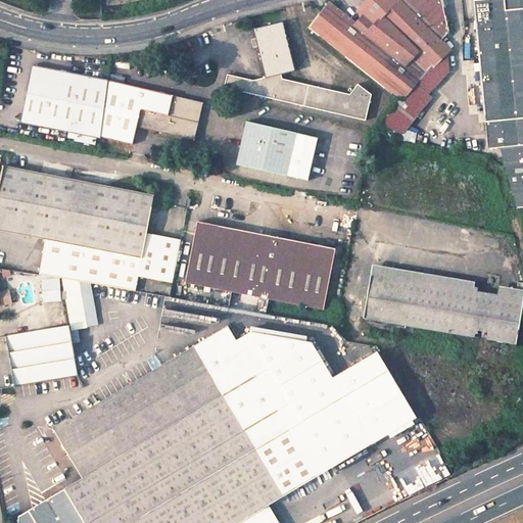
[(321,13),(428,100),(430,97),(427,94),(414,84),(424,72),(425,73),(445,53),(448,50),(439,41),(448,33),(440,0),(366,0),(355,10),(361,15),(353,24),(326,2),(319,12),(320,12),(321,13)]
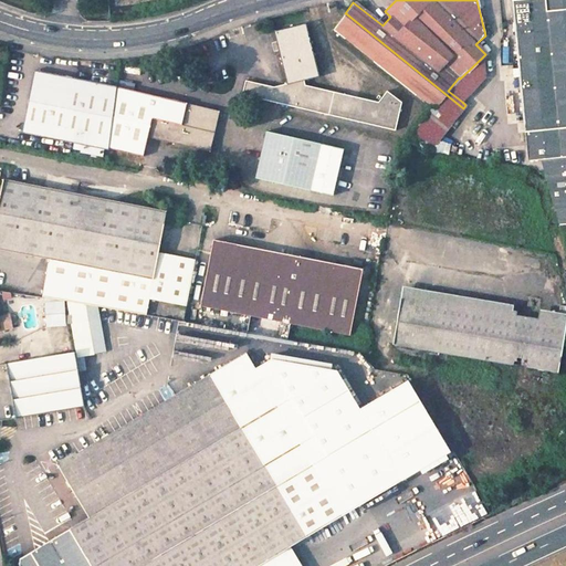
[(565,0),(511,0),(513,17),(527,158),(534,157),(541,160),(558,170),(559,167),(565,169),(565,0)]
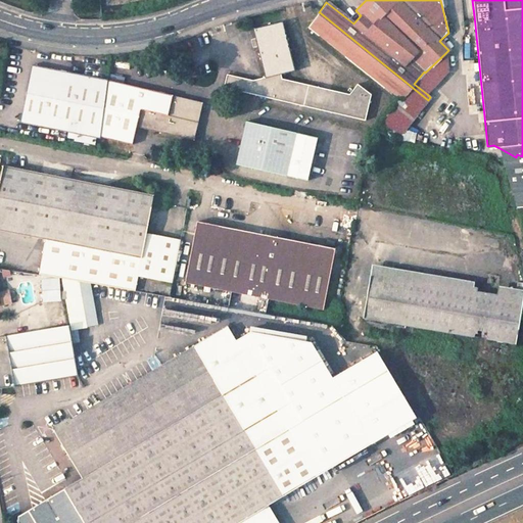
[(428,100),(321,13),(313,24),(311,27),(402,100),(406,96),(418,105),(420,102),(424,105),(428,100)]
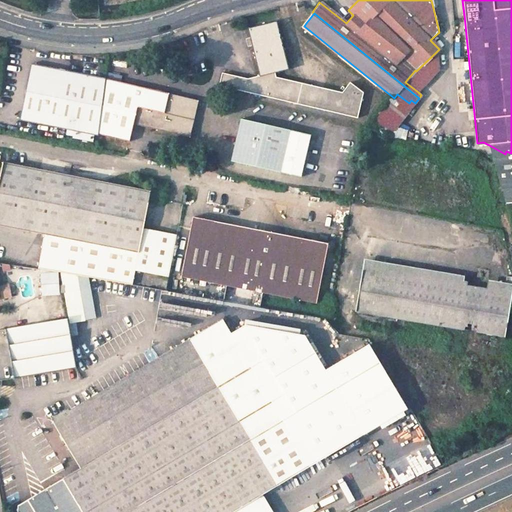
[(290,69),(278,21),(249,28),(251,37),(247,38),(249,47),(253,46),(261,75),(249,78),(223,72),(220,85),(358,117),(364,92),(351,81),(343,92),(277,76),(277,73),(290,69)]
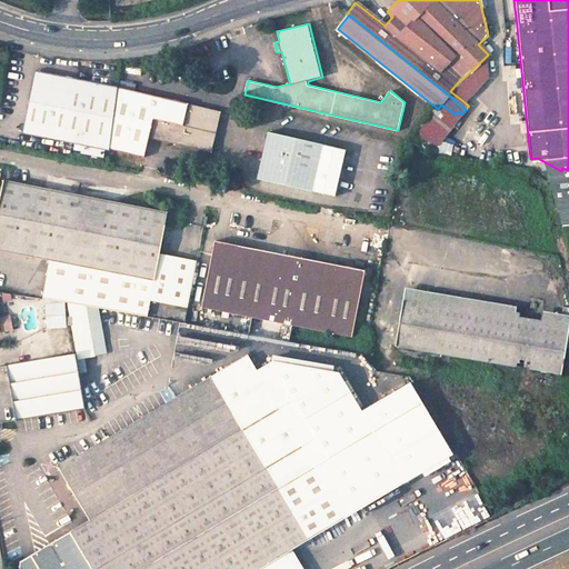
[(486,79),(485,58),(462,79),(461,78),(450,91),(465,102),(486,79)]
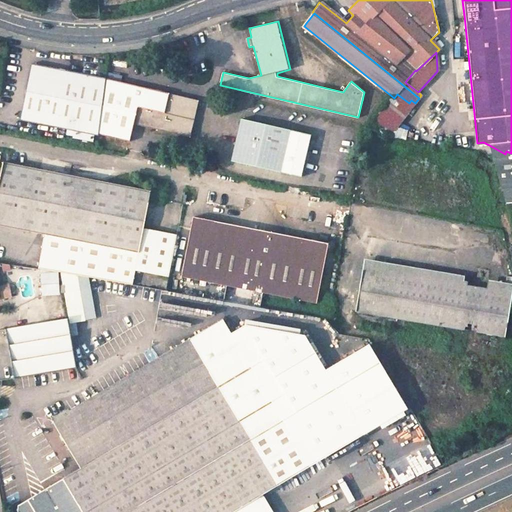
[(21,119),(67,128),(94,134),(98,135),(99,133),(103,108),(107,80),(108,78),(40,64),(31,71),(21,119)]
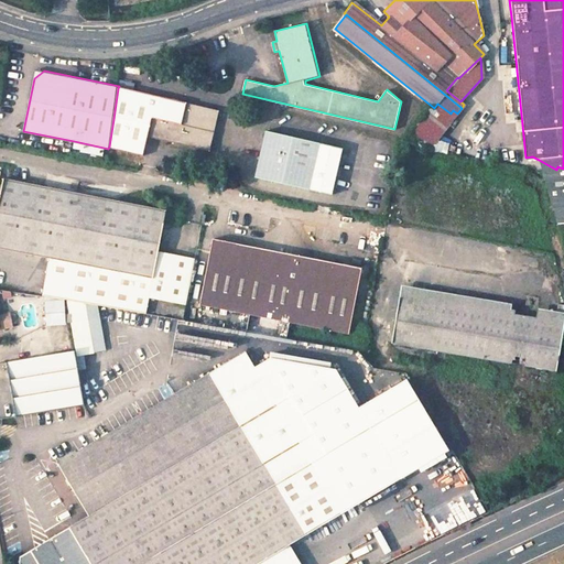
[(148,136),(210,150),(220,110),(118,88),(114,119),(109,147),(142,154),(148,136)]
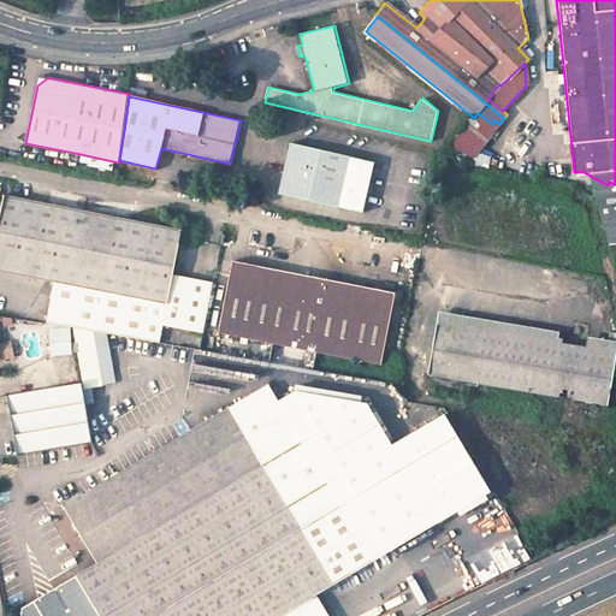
[(363,209),(373,159),(289,141),(279,193),(363,209)]
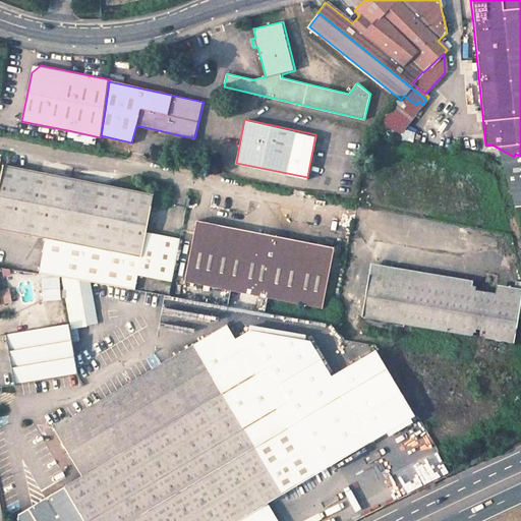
[(74,138),(95,142),(96,136),(68,130),(67,135),(75,137),(74,138)]
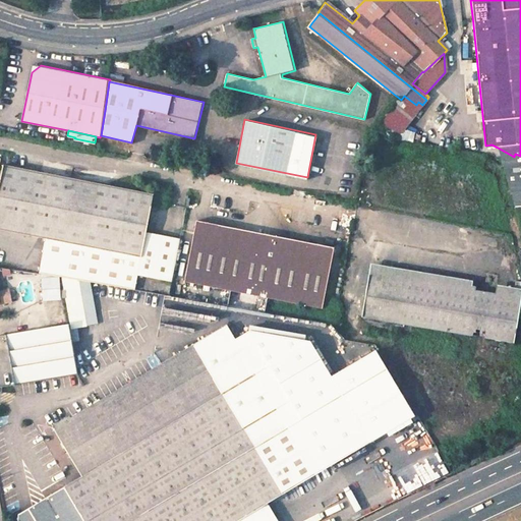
[(520,156),(515,154),(514,157),(498,148),(514,204),(520,203),(520,156)]
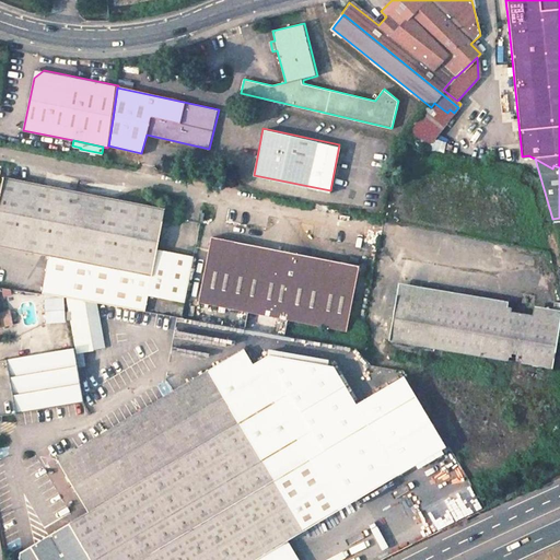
[(165,208),(3,176),(0,193),(0,246),(48,256),(42,293),(66,298),(86,301),(144,311),(148,295),(185,302),(194,257),(158,249),(165,208)]
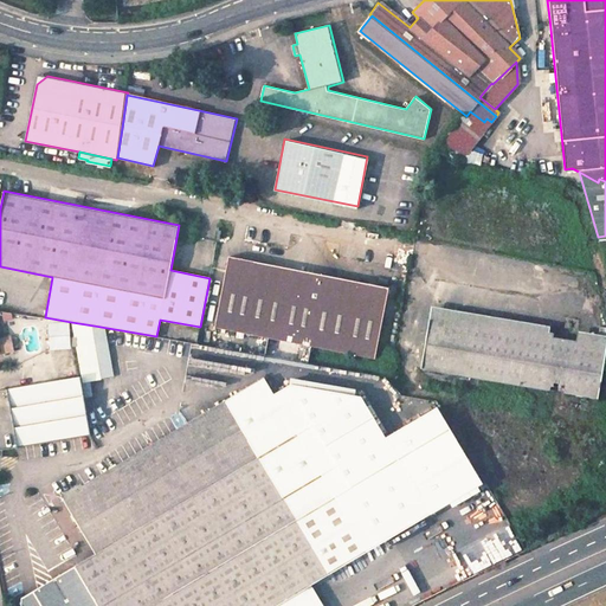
[(216,327),(374,358),(374,356),(387,288),(229,256),(216,327)]
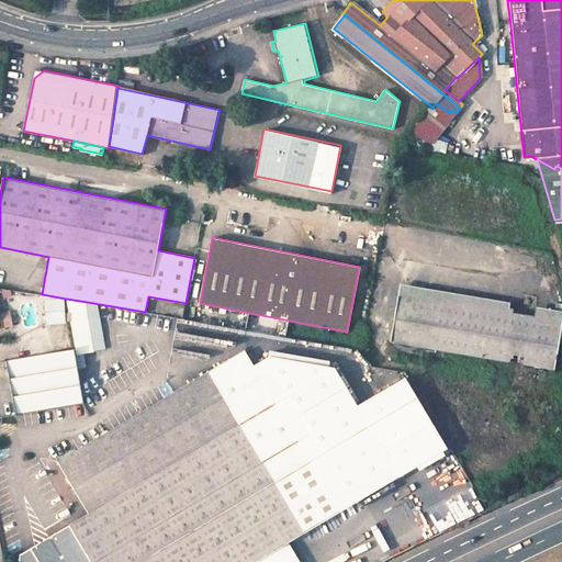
[(515,308),(429,293),(427,301),(398,295),(391,340),(506,360),(512,326),(514,314),(515,308)]
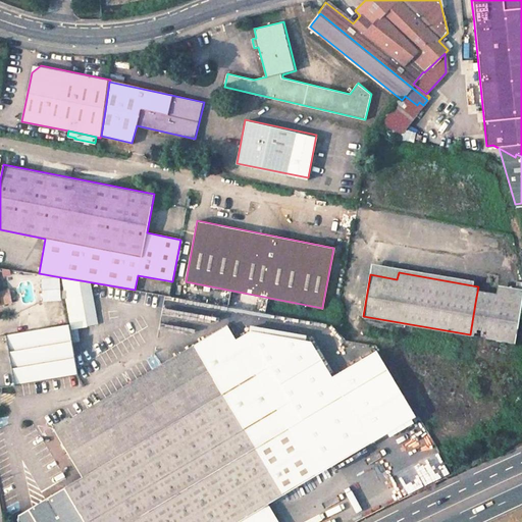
[(69,323),(70,330),(87,327),(82,296),(84,295),(81,280),(61,277),(69,323)]
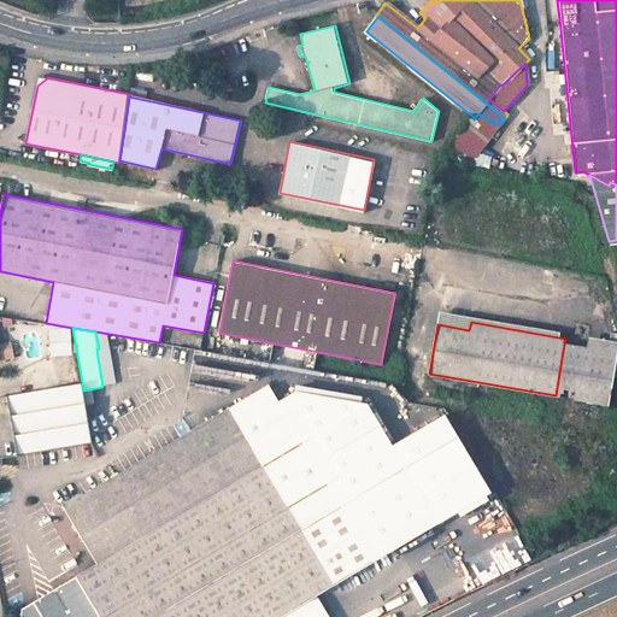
[(0,358),(13,356),(11,342),(0,344),(0,358)]
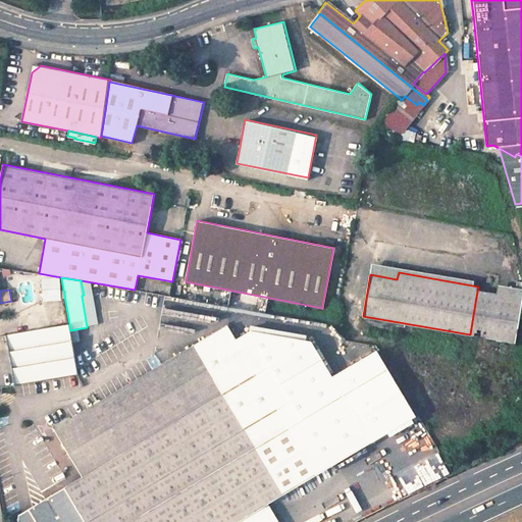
[(496,306),(489,337),(516,343),(521,306),(521,300),(513,292),(499,290),(498,295),(496,306)]
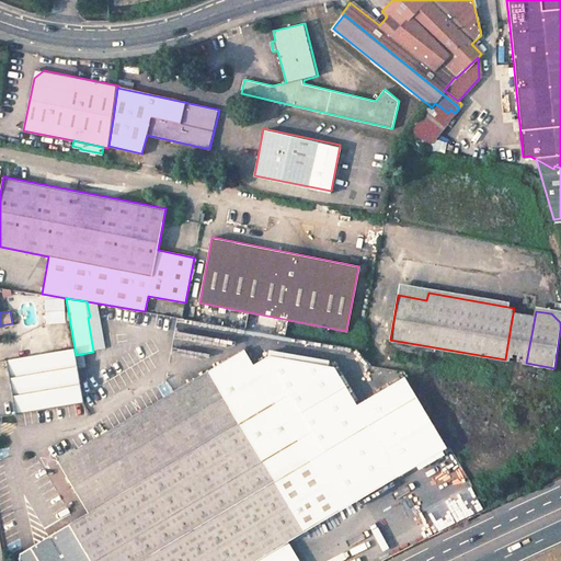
[(526,363),(533,329),(535,317),(513,313),(511,325),(505,359),(526,363)]
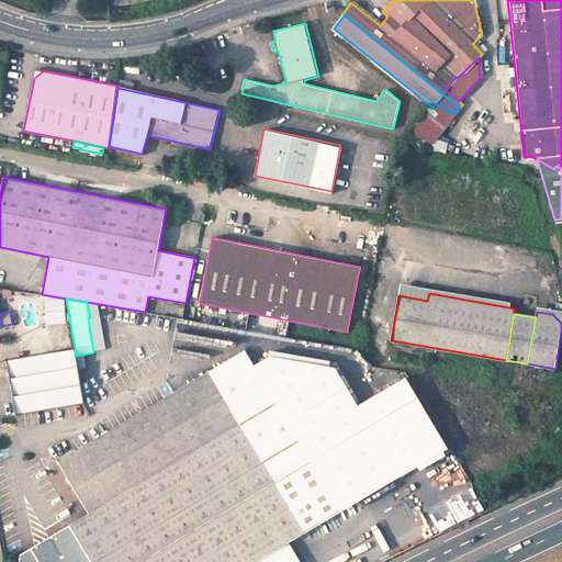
[(74,348),(70,333),(60,334),(64,350),(74,348)]
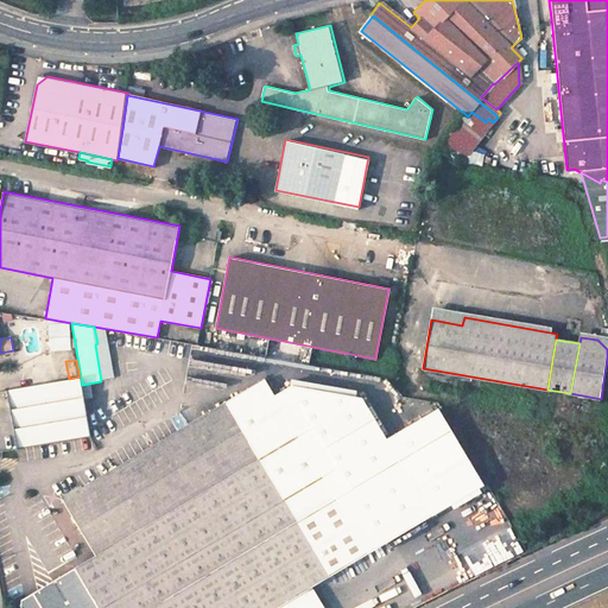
[(0,407),(11,406),(18,448),(92,436),(82,385),(81,377),(80,377),(69,379),(0,391),(0,407)]
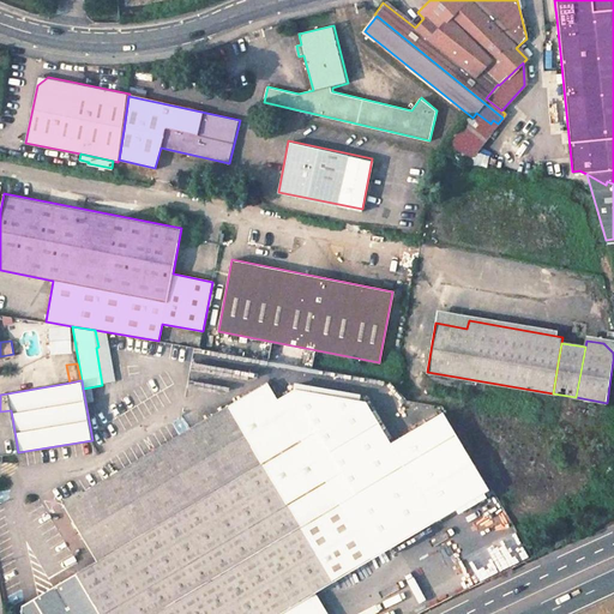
[(229,407),(331,582),(435,523),(366,399),(294,390),(277,398),(268,383),(229,407)]
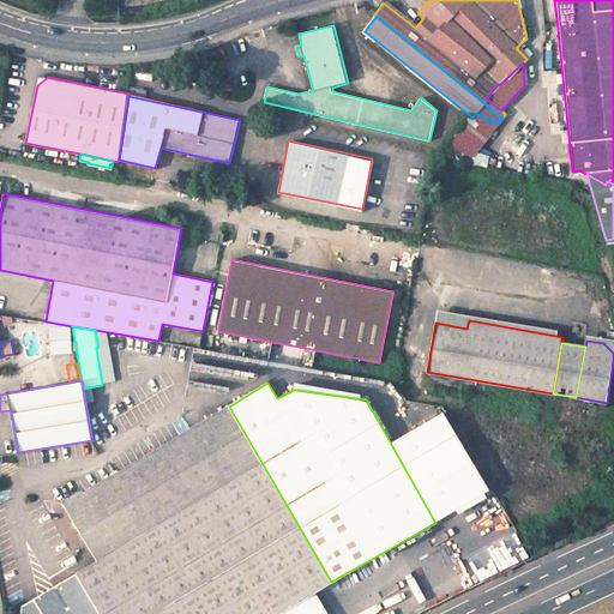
[(331,582),(229,407),(62,505),(96,563),(20,607),(20,613),(277,613),(313,593),(331,582)]
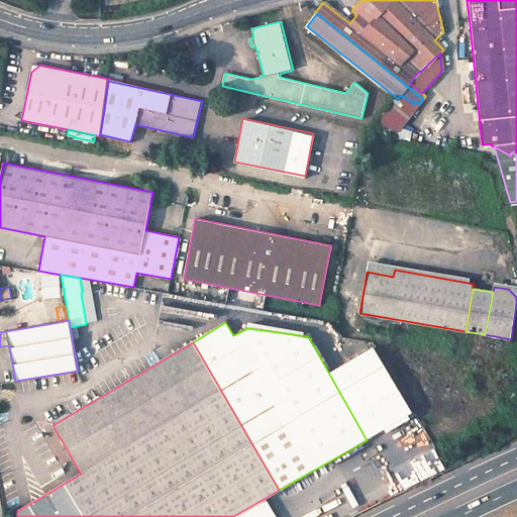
[(275,516),(264,499),(233,516),(275,516)]
